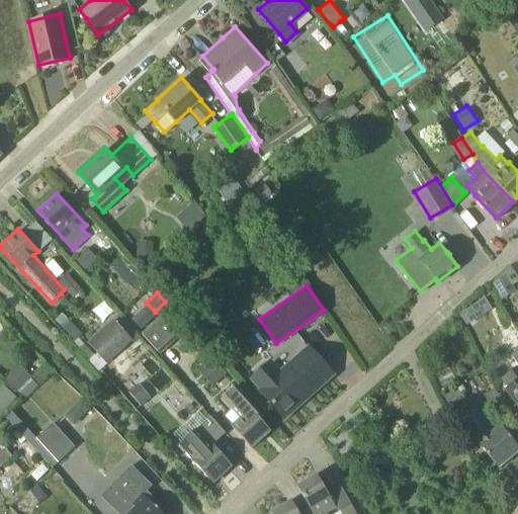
[(471,317),(491,306),(485,295),(465,306),(471,317)]
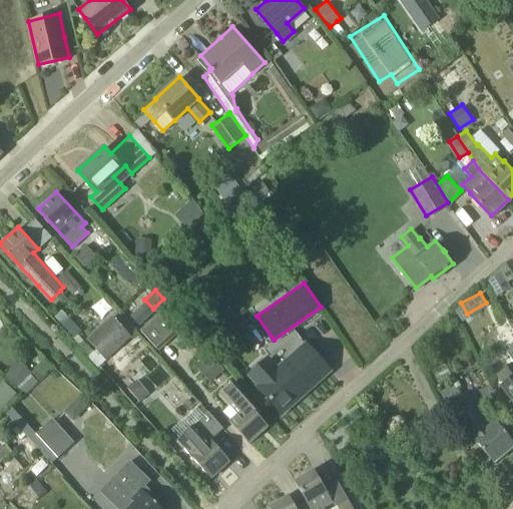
[(161,309),(137,330),(156,350),(180,329),(161,309)]
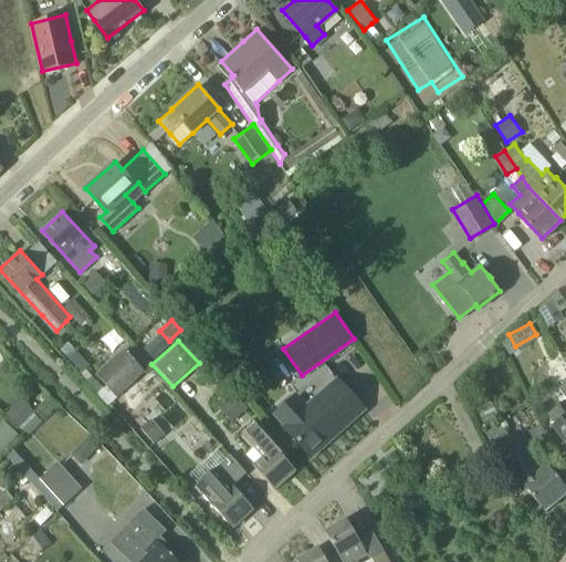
[(117,395),(150,365),(129,342),(96,373),(117,395)]
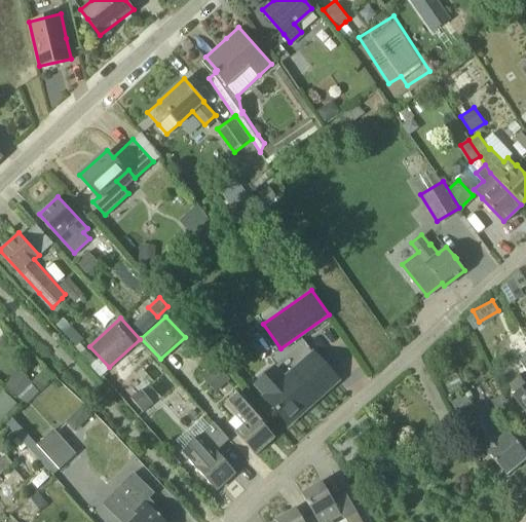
[(289,423),(337,379),(338,379),(312,351),(285,376),(273,364),(253,382),(289,423)]
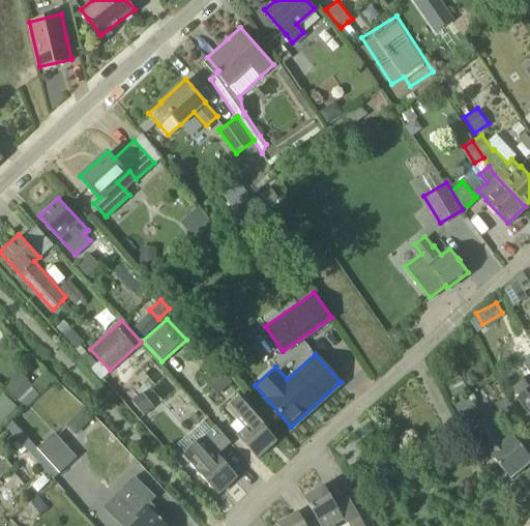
[(529,355),(523,361),(529,370),(529,373),(512,386),(523,400),(519,403),(529,417),(528,419),(529,421),(529,355)]
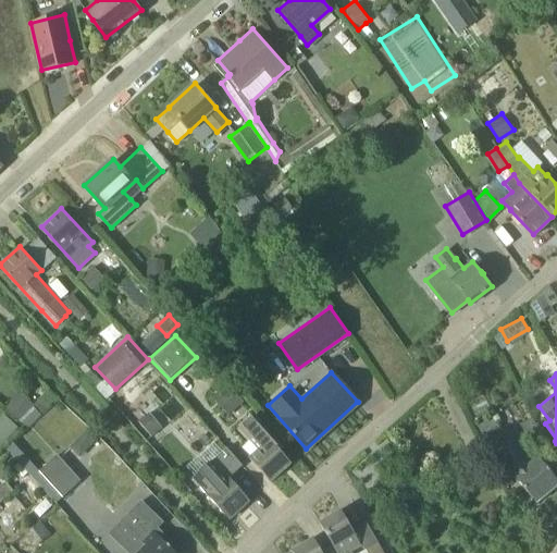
[(227,382),(211,395),(219,404),(227,396),(236,406),(243,401),(227,382)]
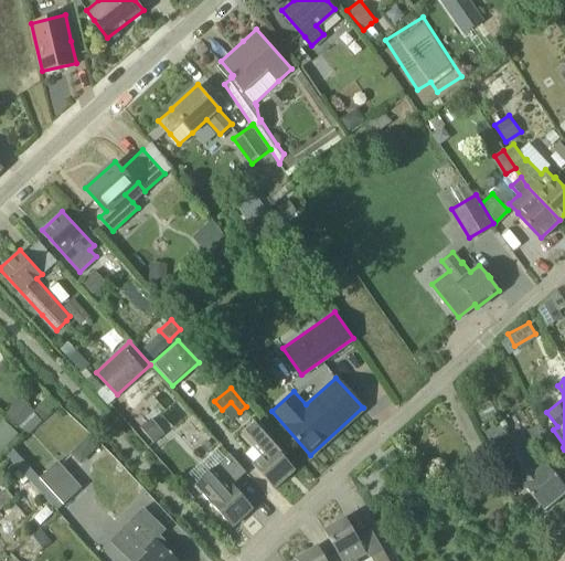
[(20,395),(6,410),(19,423),(28,414),(34,409),(20,395)]
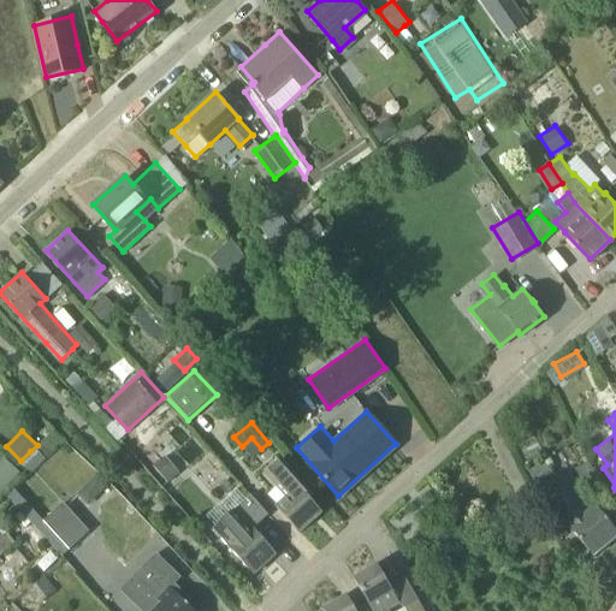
[(166,452),(155,460),(167,476),(177,470),(166,452)]
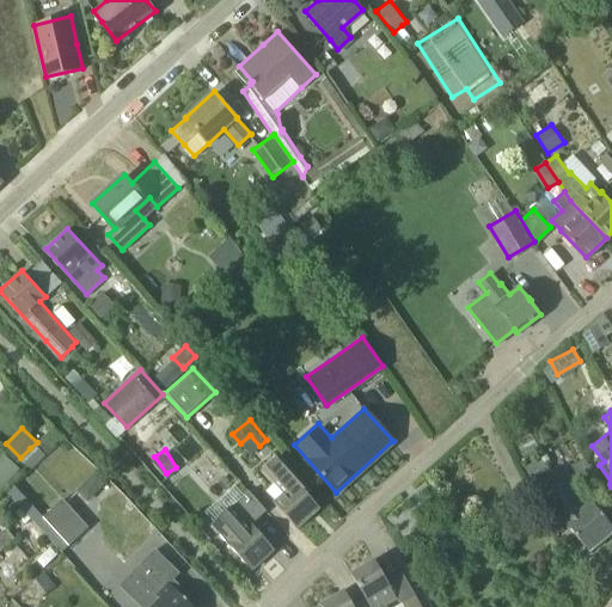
[(4,453),(0,455),(0,488),(20,467),(4,453)]
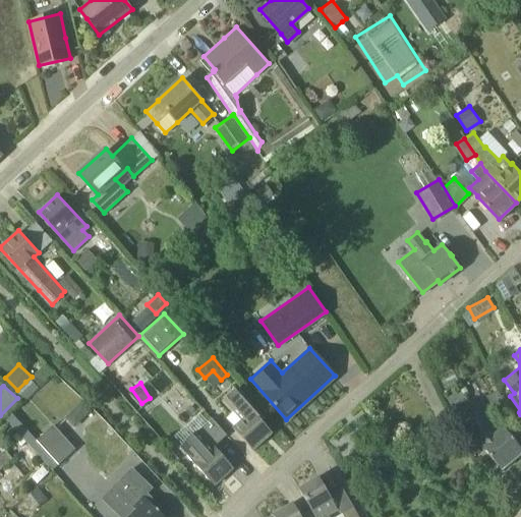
[(252,449),(254,448),(272,432),(262,419),(265,417),(237,386),(226,395),(242,413),(230,423),(252,449)]
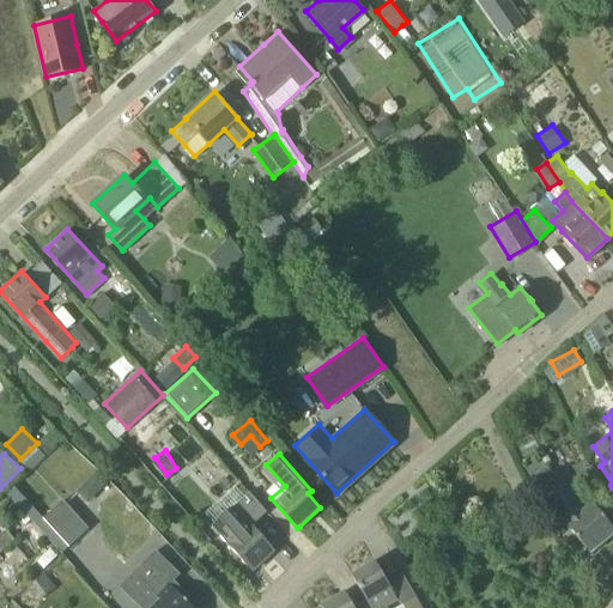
[(540,456),(526,466),(533,479),(550,469),(545,462),(545,463),(540,456)]
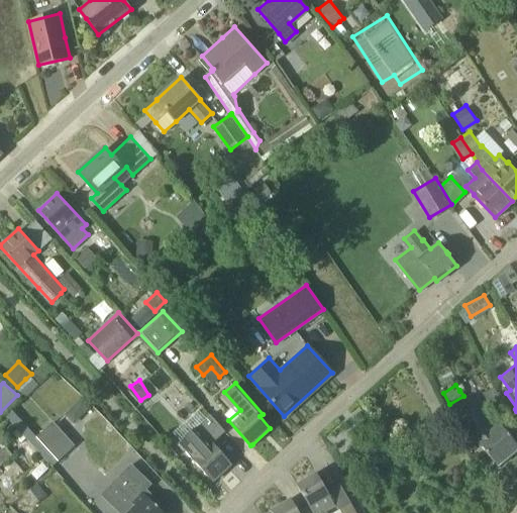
[(487,390),(483,392),(490,409),(502,404),(495,387),(493,388),(487,390)]
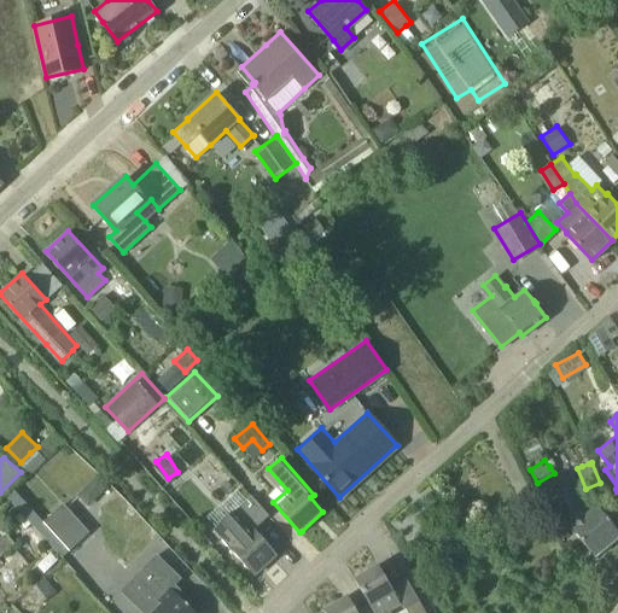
[(108,484),(98,474),(88,485),(94,490),(101,490),(108,484)]
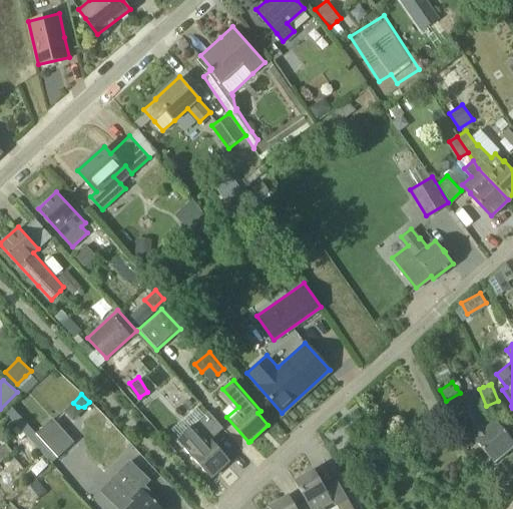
[(488,425),(472,406),(469,409),(464,404),(453,413),(494,461),(512,445),(512,440),(495,419),(488,425)]
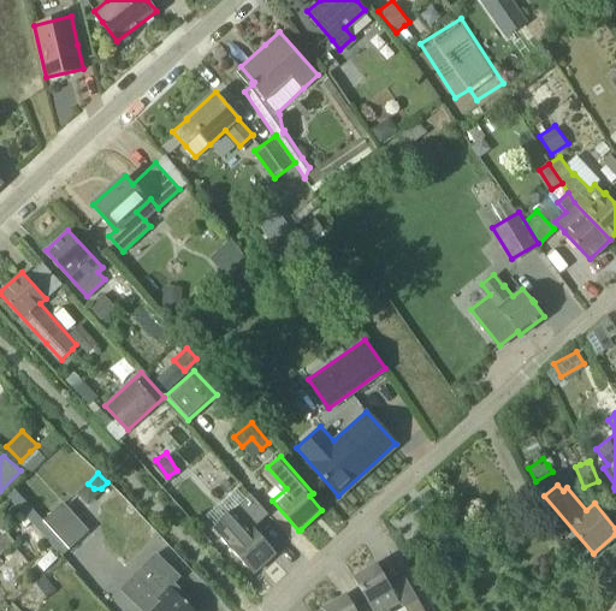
[(276,551),(252,525),(267,511),(250,492),(213,527),(253,571),(276,551)]
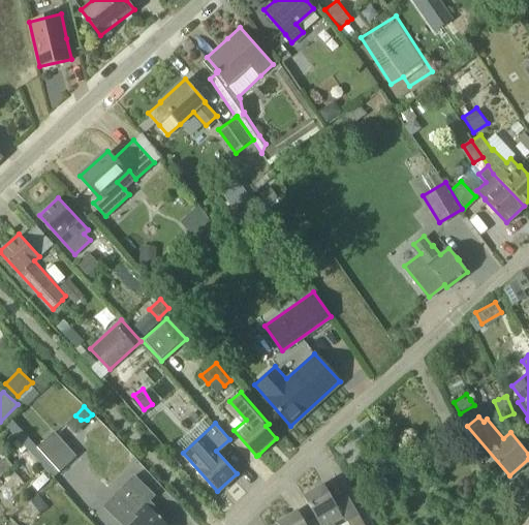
[(59,470),(76,455),(54,430),(51,433),(37,445),(54,464),(59,470)]
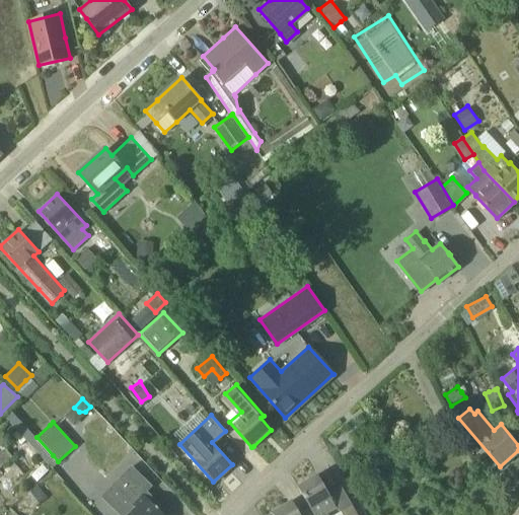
[(152,486),(153,485),(132,464),(113,485),(137,508),(136,508),(135,509),(129,514),(165,514),(158,508),(161,504),(147,491),(149,489),(152,486)]
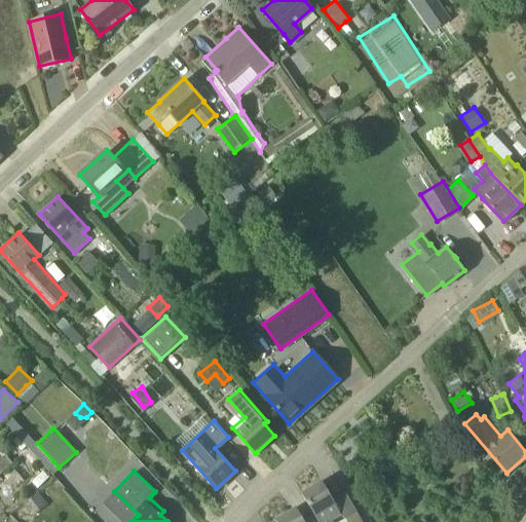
[(334,521),(332,518),(341,513),(322,481),(302,493),(318,521),(334,521)]
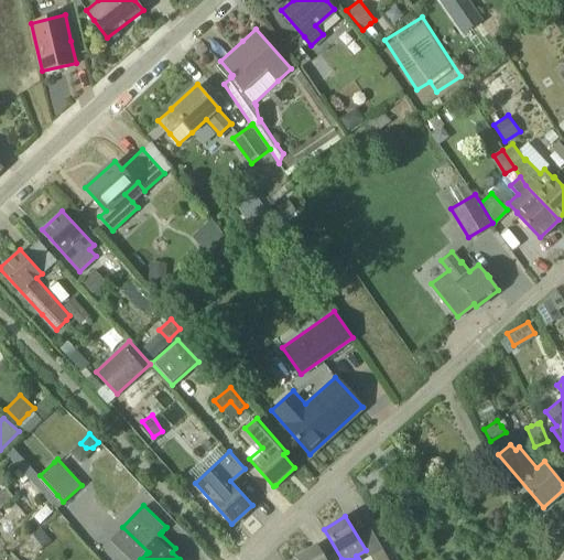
[(296,557),(299,559),(326,559),(317,545),(296,557)]
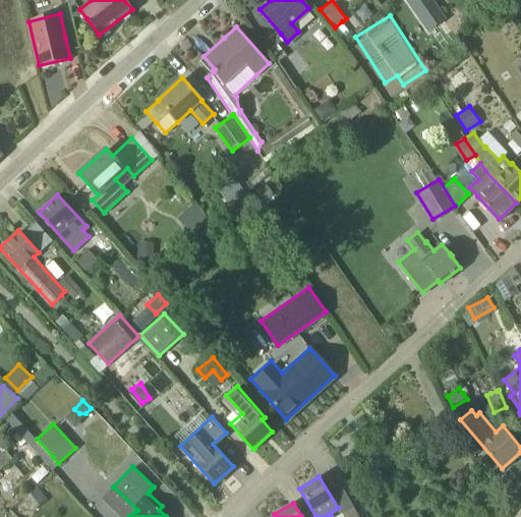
[(359,516),(353,506),(342,512),(345,516),(359,516)]
